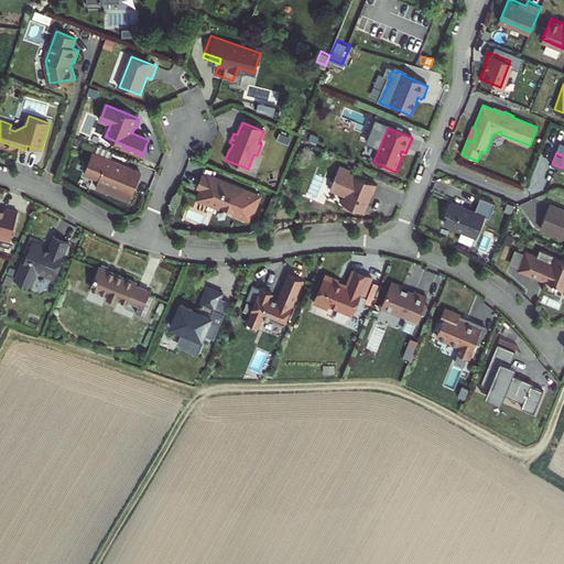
[(129,202),(141,174),(94,154),(85,175),(99,182),(96,187),(129,202)]
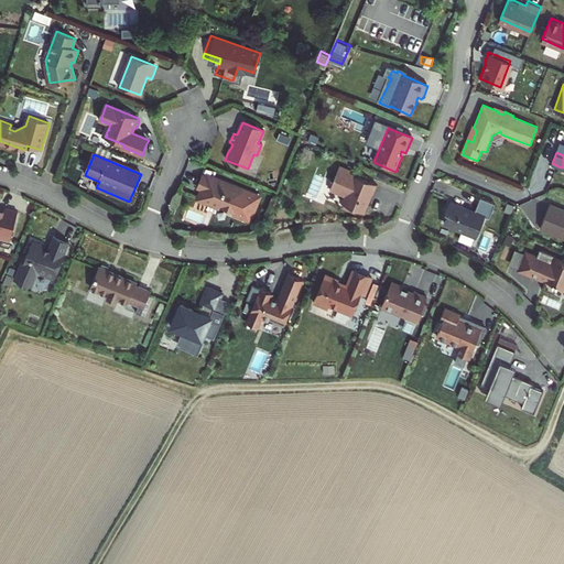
[(373,195),(378,185),(351,174),(349,170),(340,166),(332,190),(346,195),(347,198),(344,206),(356,212),(357,209),(365,213),(369,203),(368,202),(370,196),(371,194),(373,195)]
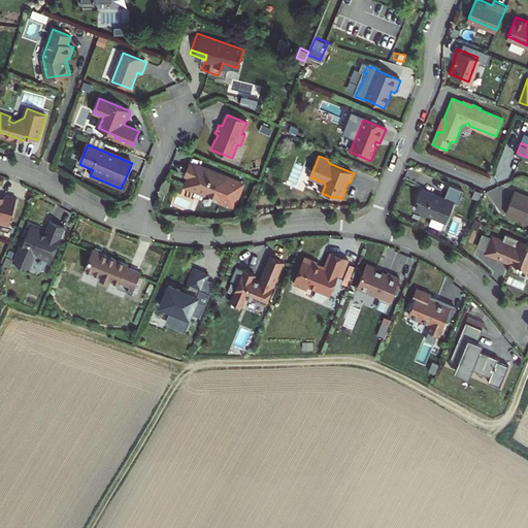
[(201,168),(187,163),(183,173),(189,176),(187,183),(186,186),(194,190),(194,188),(218,198),(226,179),(211,173),(212,171),(201,167),(201,168)]
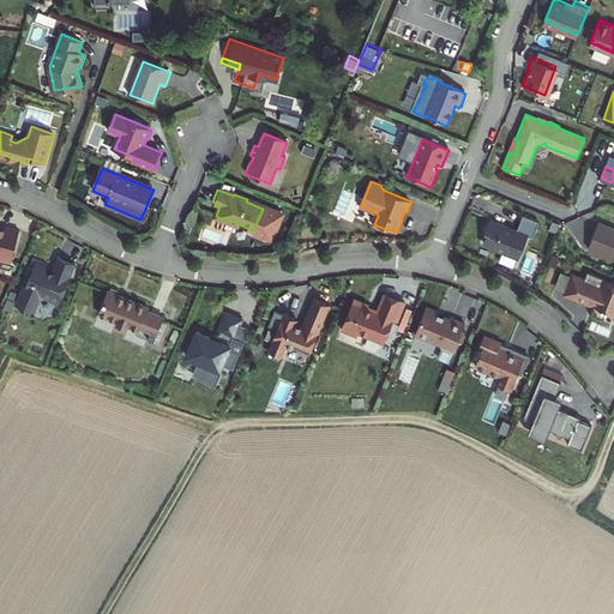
[(495,246),(497,248),(521,258),(530,235),(535,238),(541,222),(524,215),(518,229),(492,220),(488,227),(487,230),(489,232),(485,241),(495,246)]
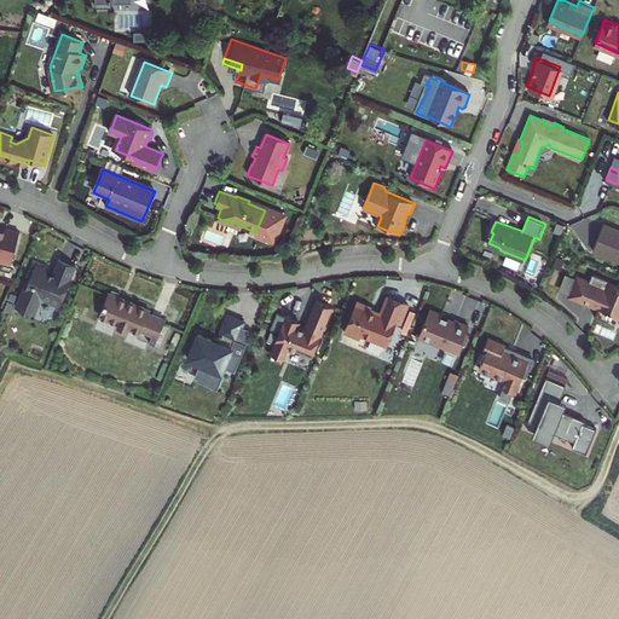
[(599,237),(593,248),(618,259),(618,227),(603,223),(599,237)]
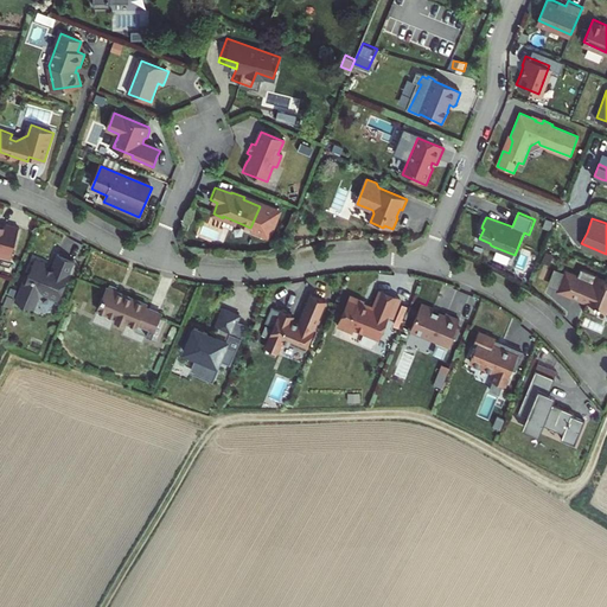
[(0,256),(13,261),(20,230),(7,227),(6,228),(0,225),(0,256)]
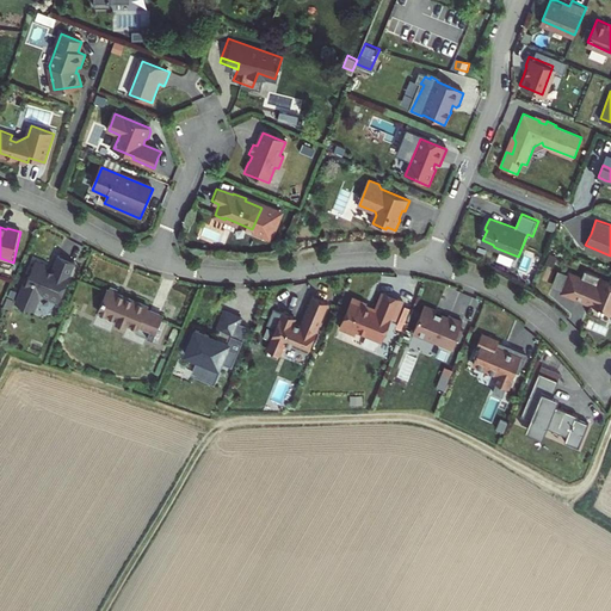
[(60,304),(76,265),(59,258),(51,275),(47,272),(48,271),(36,266),(34,272),(31,271),(29,277),(31,278),(30,281),(28,281),(17,308),(36,316),(43,301),(47,298),(60,304)]
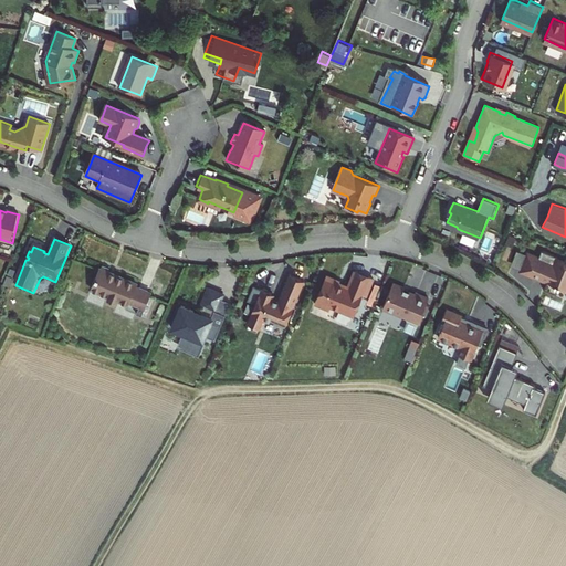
[(522,271),(528,255),(517,251),(511,266),(522,271)]
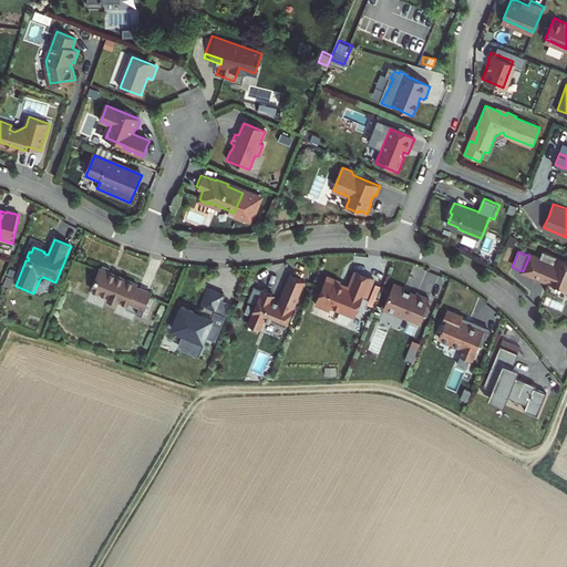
[(529,256),(523,271),(535,276),(543,279),(545,272),(552,276),(547,287),(559,291),(563,284),(566,286),(566,258),(560,256),(559,258),(543,251),(539,259),(529,256)]
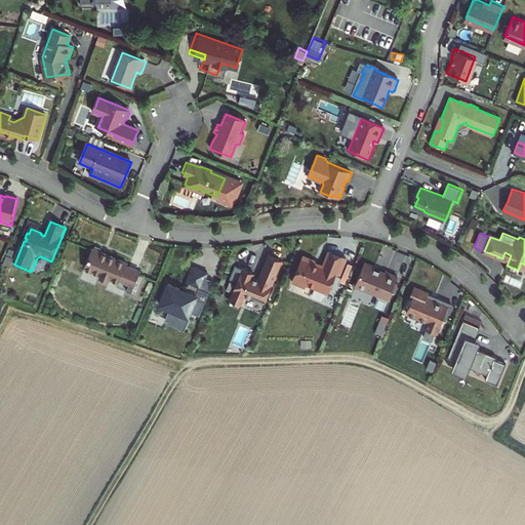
[(91,250),(83,270),(101,277),(99,278),(99,282),(105,284),(107,283),(108,280),(119,284),(120,282),(133,287),(139,273),(125,268),(127,265),(99,254),(102,251),(94,248),(93,251),(91,250)]
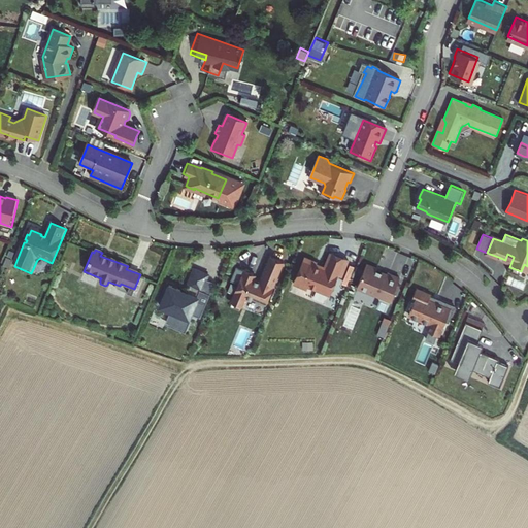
[(315,266),(302,261),(292,288),(304,293),(305,290),(327,298),(335,277),(339,279),(347,263),(334,259),(328,257),(322,272),(312,268),(315,266)]
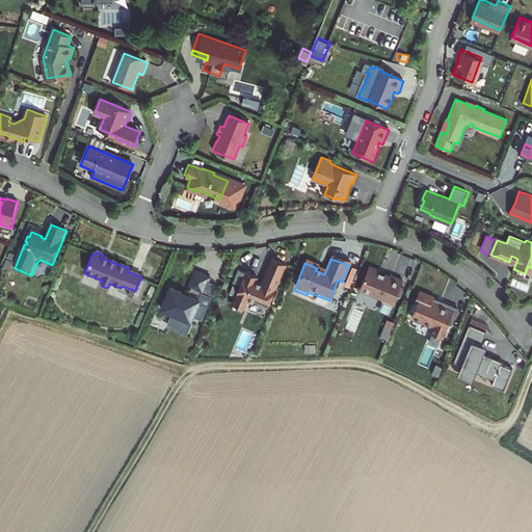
[(267,309),(285,265),(275,261),(271,260),(261,284),(254,281),(255,277),(245,273),(233,302),(245,308),(248,300),(267,309)]
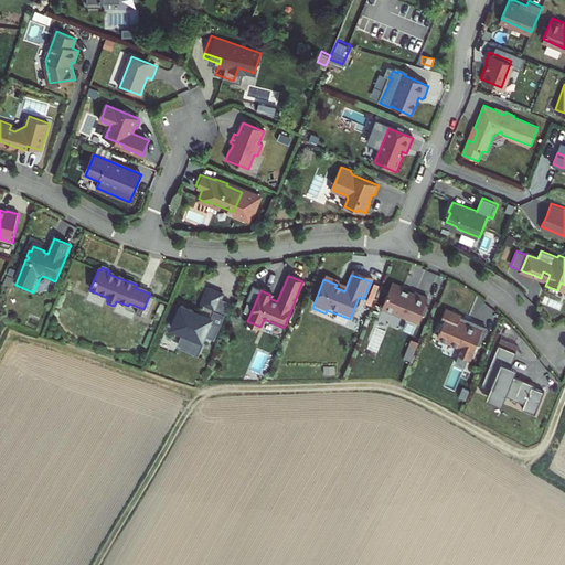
[(401,290),(390,286),(380,311),(403,320),(404,323),(415,328),(418,318),(422,319),(426,308),(424,307),(426,300),(412,295),(412,297),(405,294),(401,292),(401,290)]
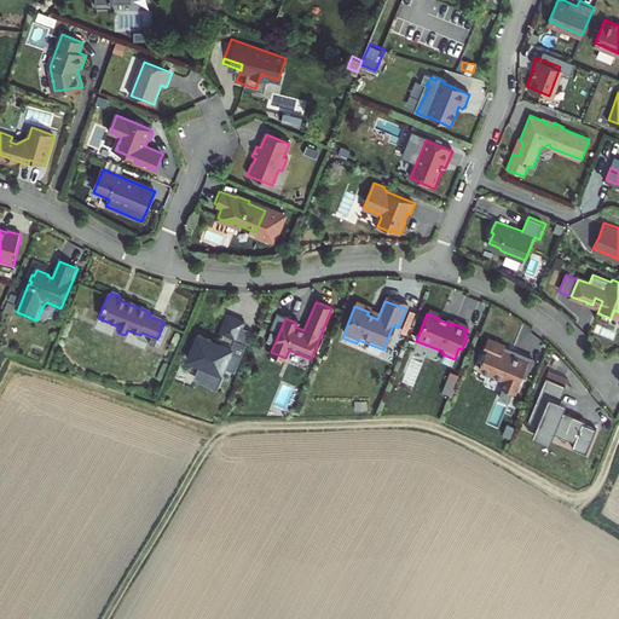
[(200,336),(184,374),(218,388),(233,351),(227,348),(231,341),(237,343),(244,324),(238,322),(229,318),(221,336),(224,337),(220,347),(213,345),(213,342),(200,336)]
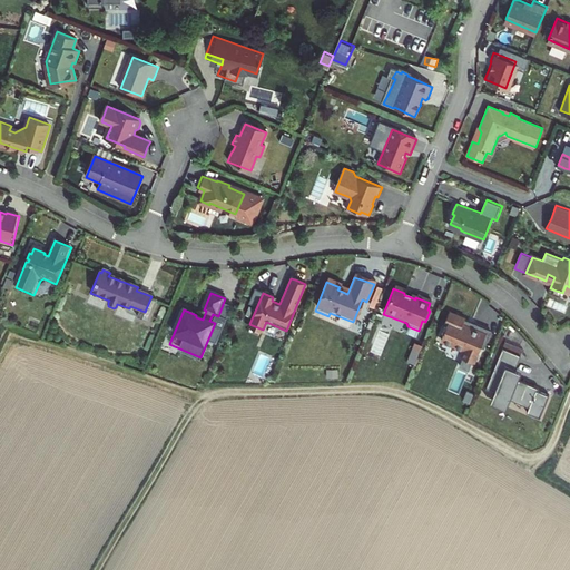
[(463,320),(448,313),(443,324),(444,324),(440,334),(442,335),(440,340),(451,344),(450,346),(462,351),(461,354),(462,359),(471,362),(474,361),(478,352),(477,351),(479,346),(482,347),(489,331),(473,324),(472,327),(467,325),(462,323),(463,320)]
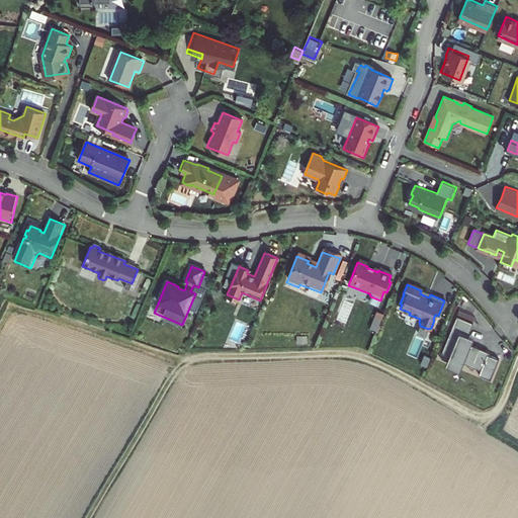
[(352,309),(344,307),(340,319),(348,322),(352,309)]
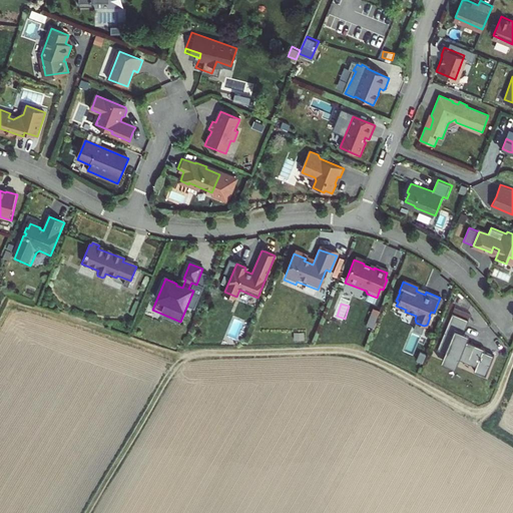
[(462,320),(450,316),(435,353),(451,359),(447,368),(461,374),(465,364),(474,368),(472,373),(483,377),(491,357),(482,353),(483,351),(465,344),(467,337),(461,335),(466,322),(462,320)]
